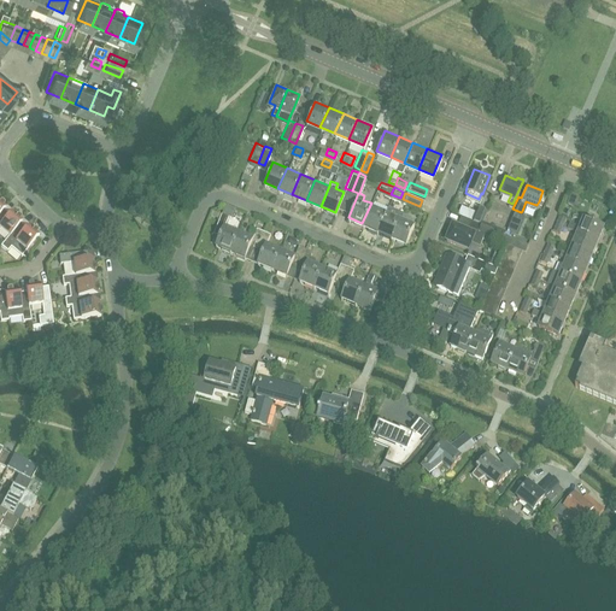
[(376,229),(385,209),(371,203),(362,223),(376,229)]
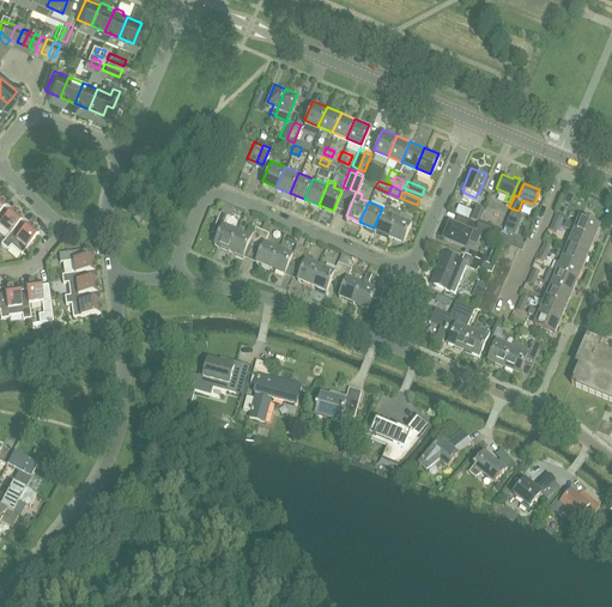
[(478,219),(479,216),(483,206),(474,202),(468,214),(478,219)]
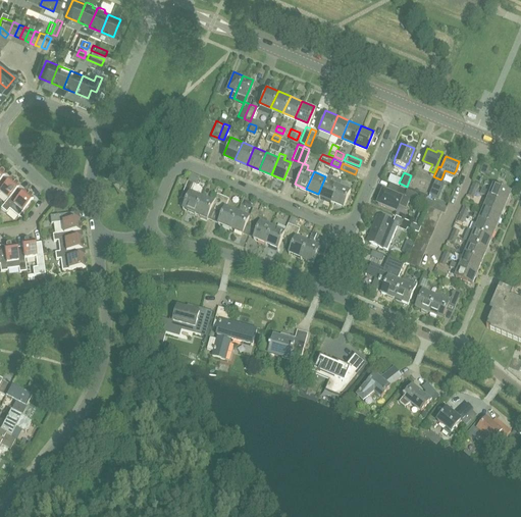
[(6,177),(2,173),(0,175),(0,190),(7,195),(9,193),(15,185),(16,186),(18,183),(17,182),(17,179),(14,177),(13,178),(9,174),(6,177)]
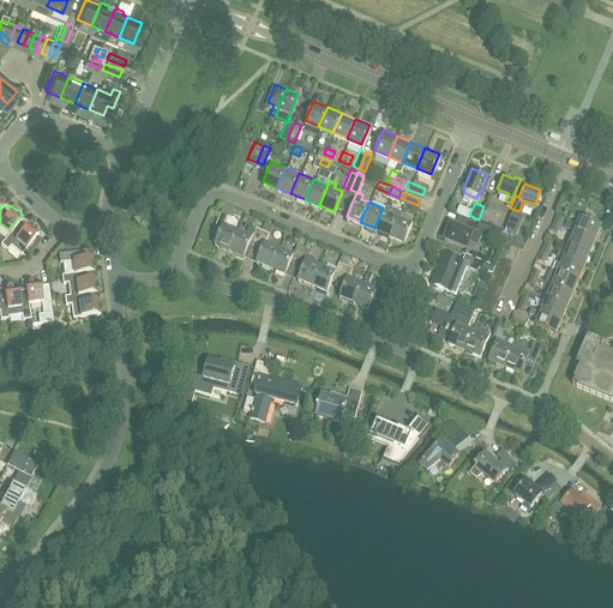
[(389,234),(397,214),(383,208),(374,228),(389,234)]
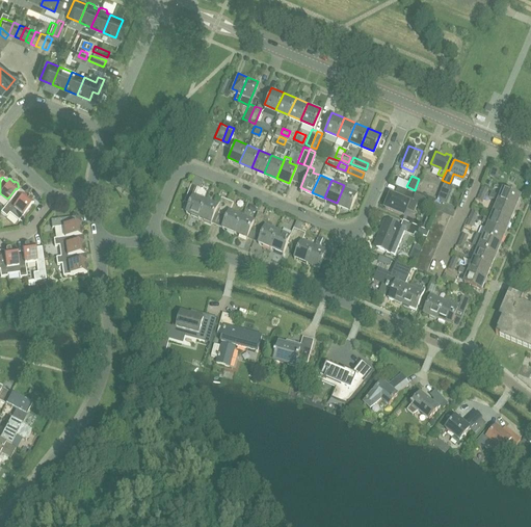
[(442,180),(436,193),(446,198),(451,183),(450,182),(449,183),(442,180)]
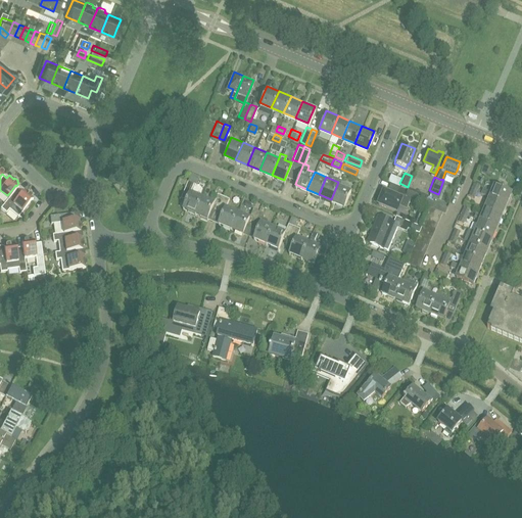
[(194,210),(201,194),(190,189),(193,181),(187,178),(181,194),(186,197),(182,205),(194,210)]
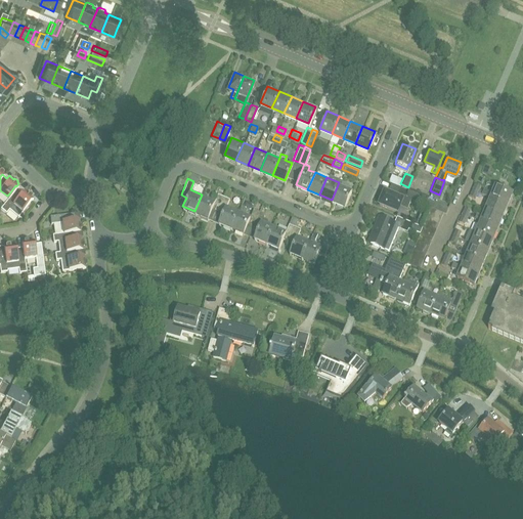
[(339,182),(332,200),(344,205),(351,187),(339,182)]
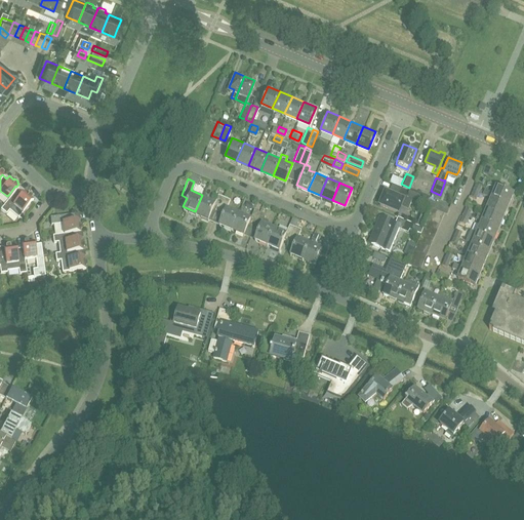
[(508,201),(509,199),(513,190),(496,183),(493,189),(484,186),(482,190),(491,194),(508,201)]
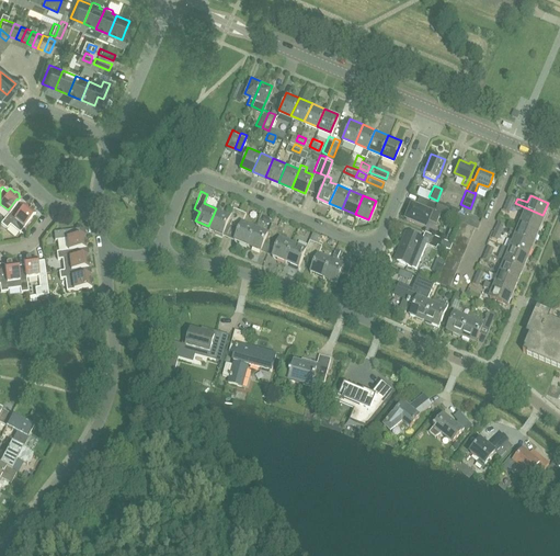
[(434,207),(437,201),(429,196),(429,197),(427,197),(423,206),(409,200),(404,208),(407,210),(404,215),(425,224),(427,216),(435,219),(440,210),(434,207)]
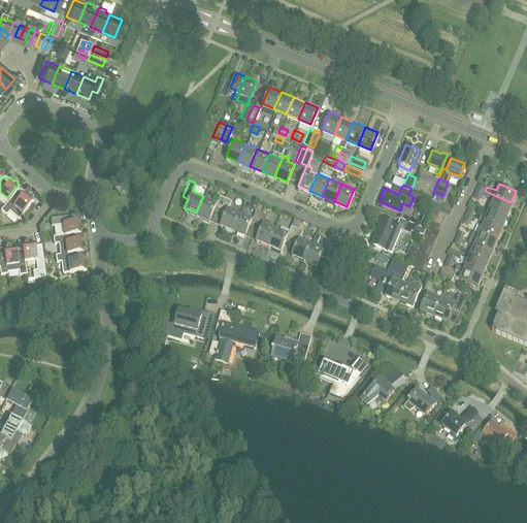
[(412,189),(408,195),(429,203),(432,194),(413,186),(412,189)]
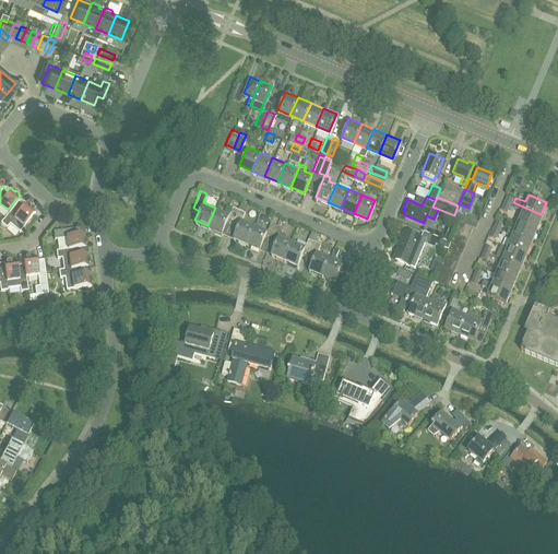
[(22,202),(18,199),(16,198),(10,207),(8,209),(0,219),(6,223),(9,220),(19,227),(35,208),(33,207),(34,205),(31,203),(30,203),(24,200),(22,202)]
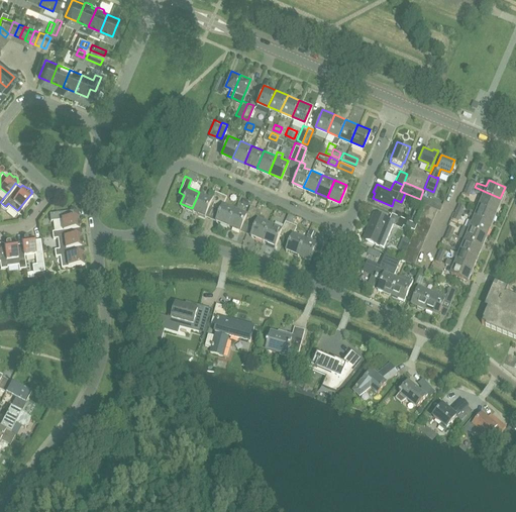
[(214,205),(220,191),(214,188),(211,197),(199,192),(192,208),(204,214),(209,203),(214,205)]
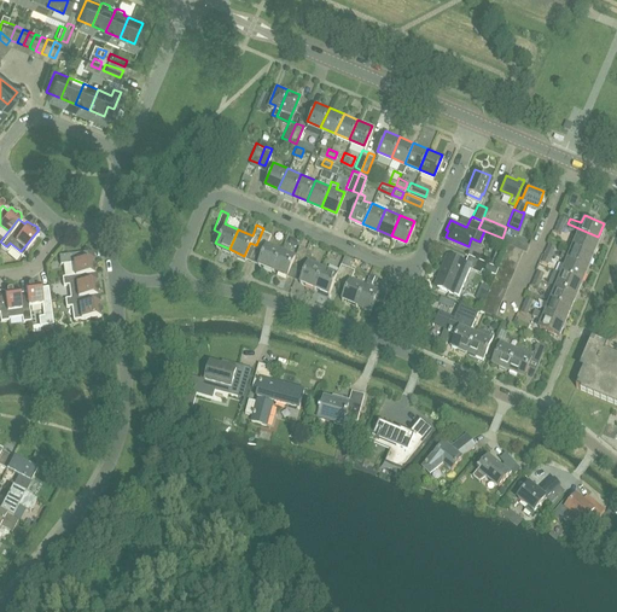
[(272,267),(280,246),(266,240),(271,231),(263,228),(256,245),(262,248),(257,261),(272,267)]
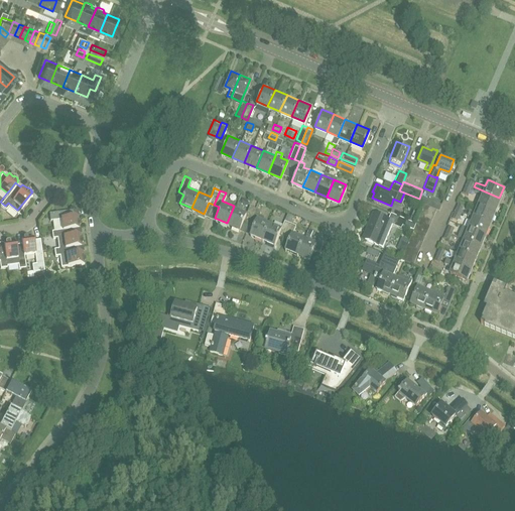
[(494,210),(499,198),(483,190),(478,203),(494,210)]
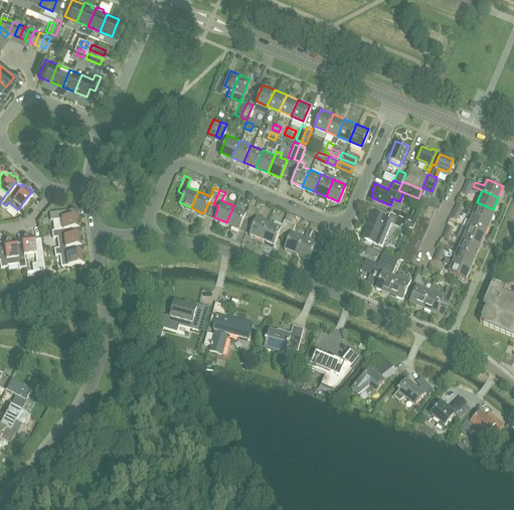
[(418,198),(423,200),(435,205),(438,206),(440,200),(420,192),(418,198)]
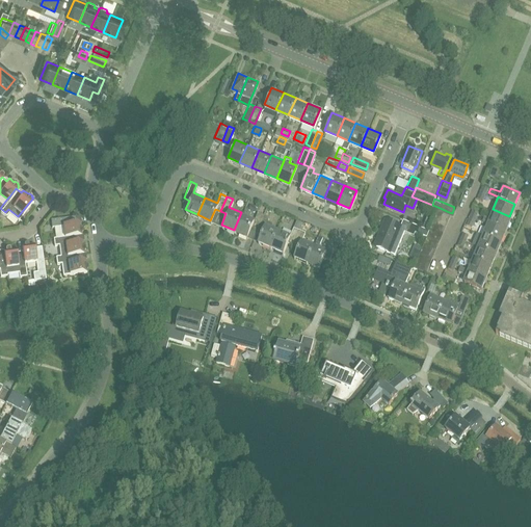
[(446,217),(449,212),(437,207),(434,213),(446,217)]
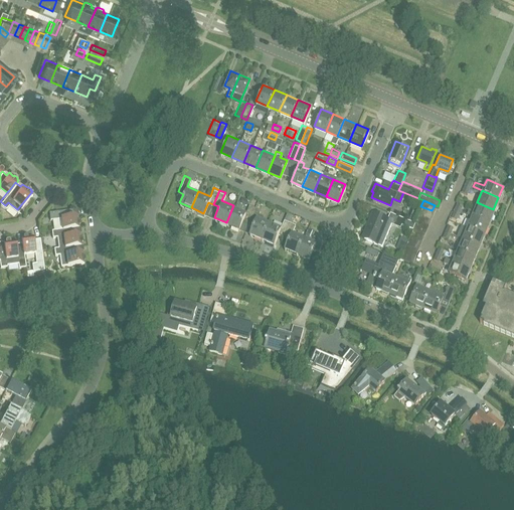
[(248,219),(254,204),(248,202),(245,210),(233,205),(226,222),(238,227),(242,217),(248,219)]
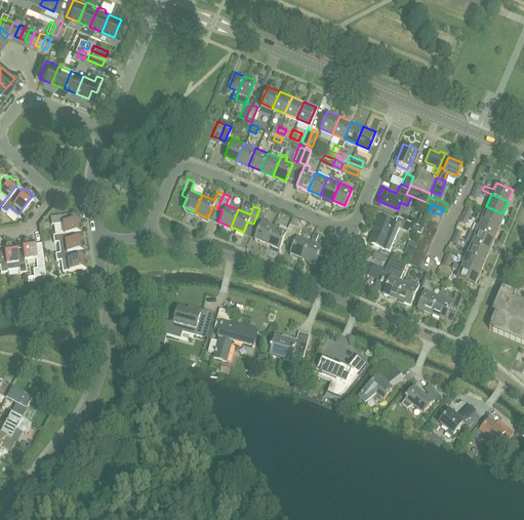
[(483,212),(477,209),(475,214),(481,216),(481,217),(498,225),(502,213),(486,206),(483,212)]
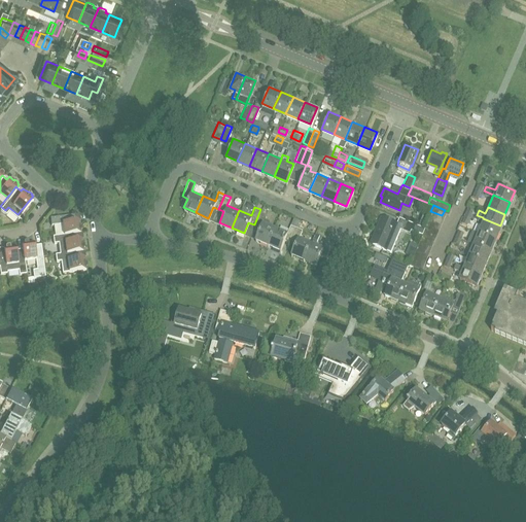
[(267,243),(275,225),(268,222),(269,219),(268,217),(265,215),(266,212),(260,209),(254,224),(259,227),(254,237),(267,243)]
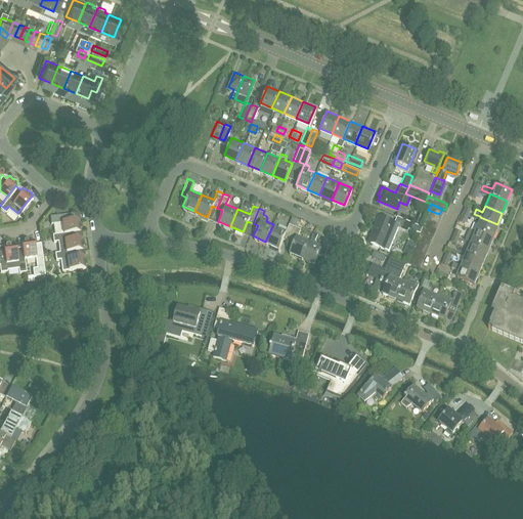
[(80,221),(79,221),(78,215),(75,216),(74,209),(49,212),(50,220),(61,218),(62,229),(77,227),(77,228),(80,227),(80,225),(81,225),(80,221)]
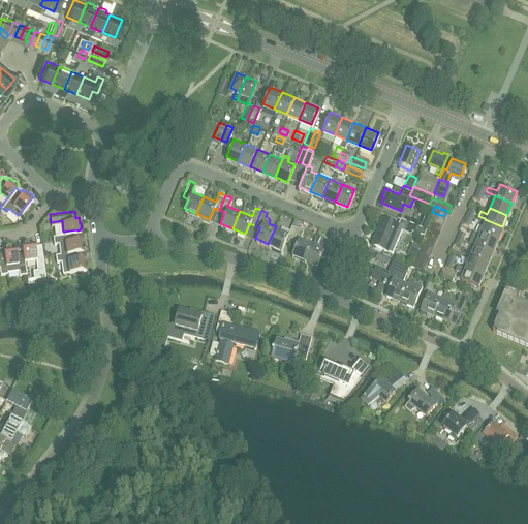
[(441,222),(443,216),(432,212),(430,217),(441,222)]
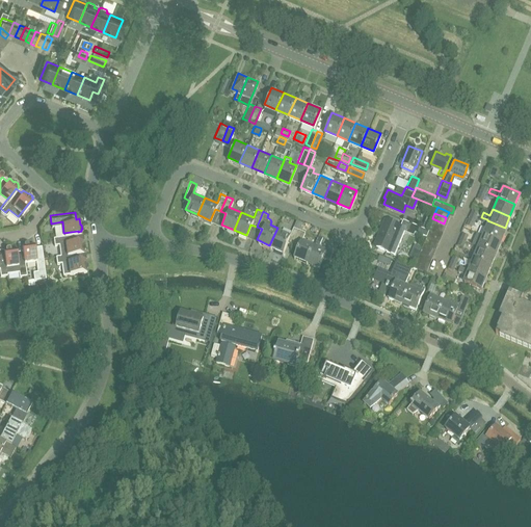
[(402,224),(400,222),(385,215),(379,230),(380,230),(375,242),(394,251),(403,228),(400,227),(402,224)]
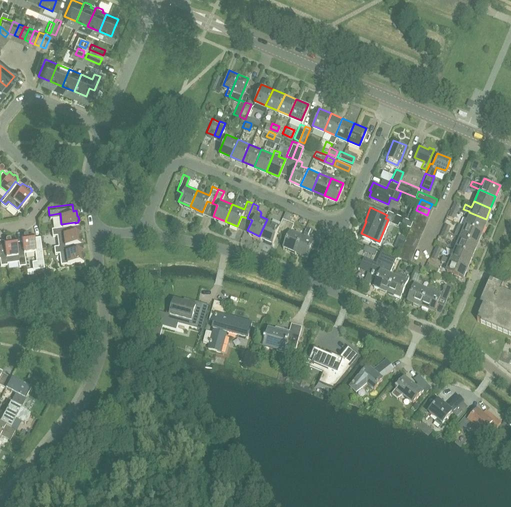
[(400,220),(410,224),(411,221),(413,218),(402,214),(389,209),(387,214),(400,220)]
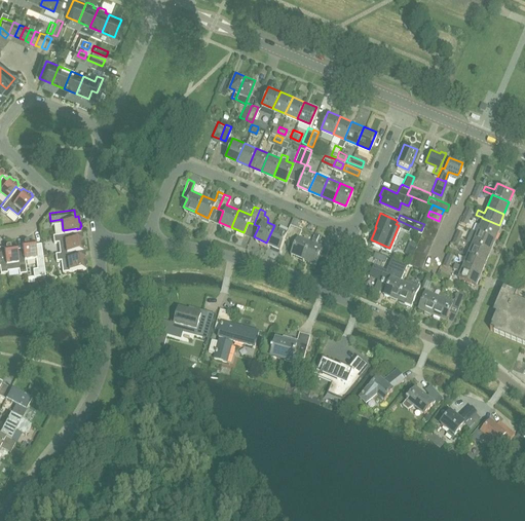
[(437,226),(439,221),(427,216),(425,222),(437,226)]
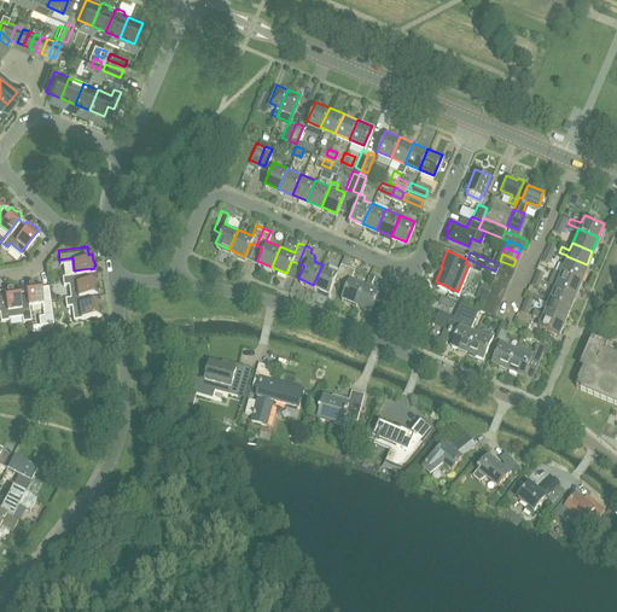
[(581,278),(587,264),(566,256),(560,269),(581,278)]
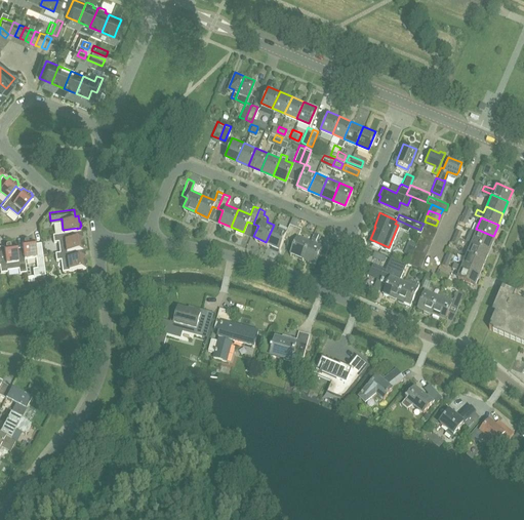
[(288,238),(295,224),(289,222),(285,230),(274,225),(266,242),(279,247),(283,236),(288,238)]
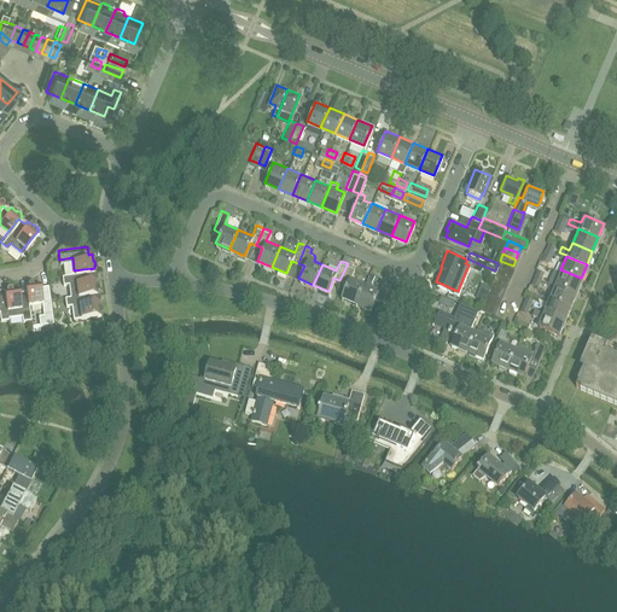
[(510,273),(513,266),(500,261),(499,263),(496,267),(510,273)]
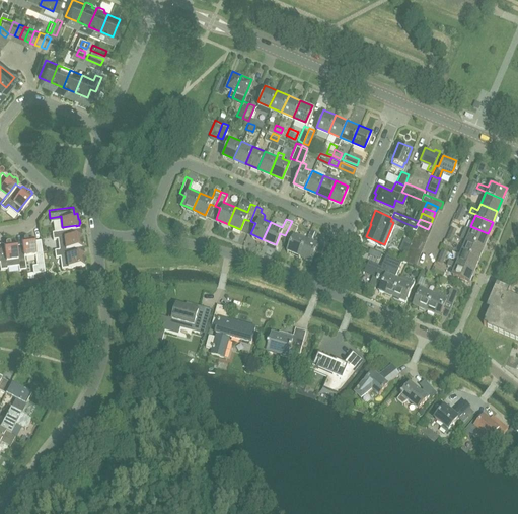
[(298,253),(305,236),(294,231),(297,223),(292,221),(285,235),(291,238),(286,248),(298,253)]
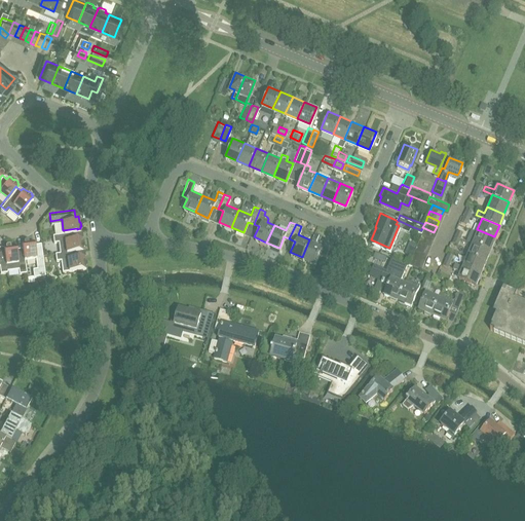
[(432,238),(434,232),(422,227),(421,230),(420,233),(432,238)]
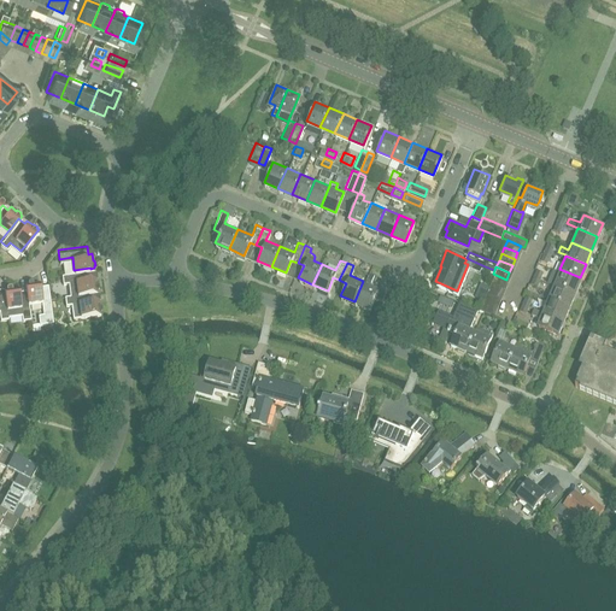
[(91,275),(91,269),(91,268),(74,270),(62,271),(63,280),(68,280),(69,292),(69,293),(93,289),(97,289),(97,287),(98,286),(98,282),(97,282),(95,275),(91,275)]
